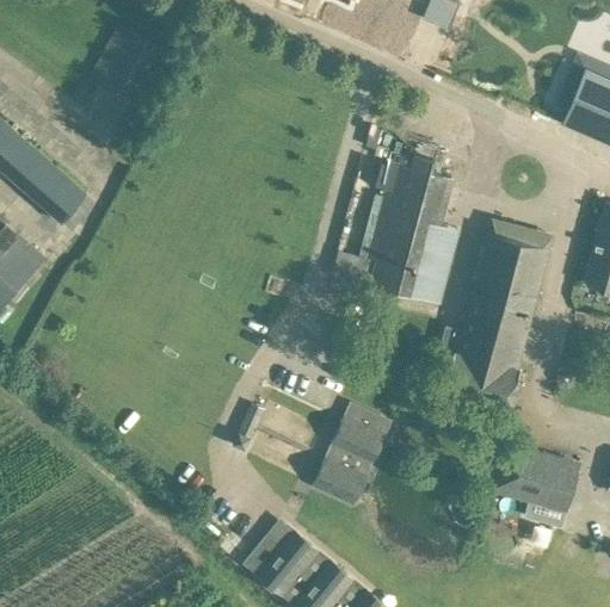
[(306,0),(302,10),(326,19),(331,7),(350,14),(344,28),(368,37),(383,0),(306,0)]
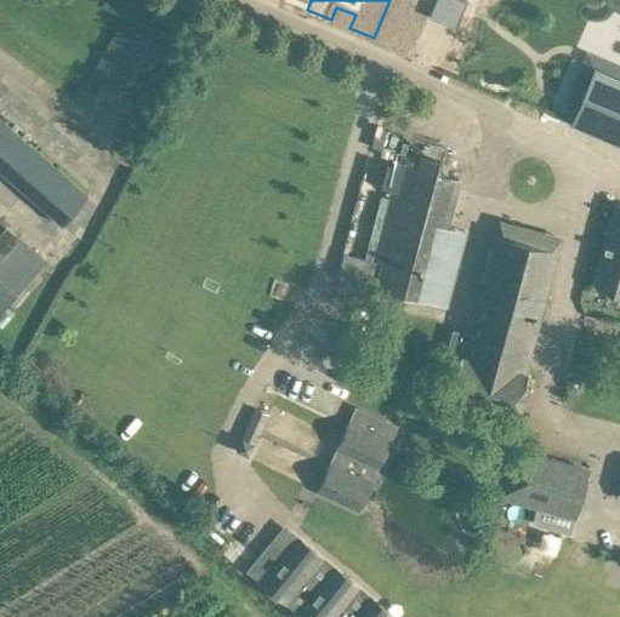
[(137,34),(107,87),(137,104),(168,51),(137,34)]
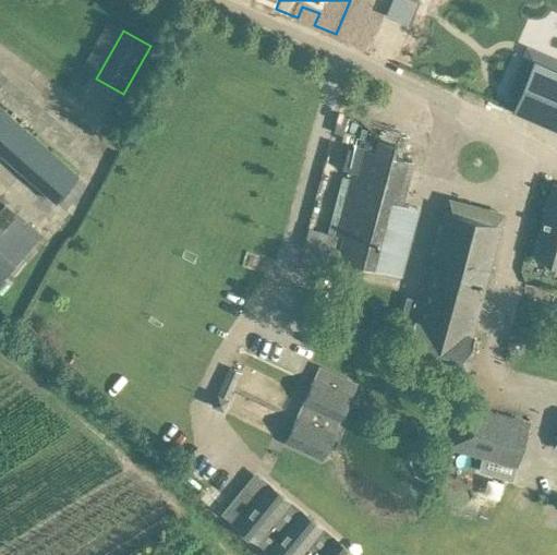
[(556,74),(537,67),(517,112),(549,127),(556,130),(556,74)]
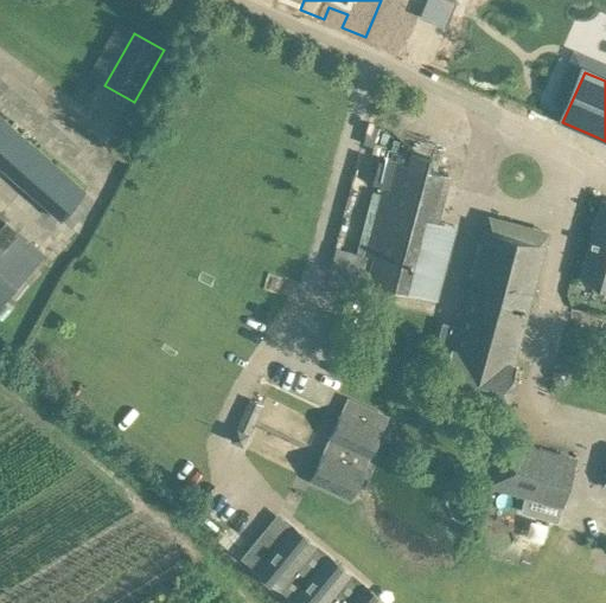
[(0,119),(0,168),(62,223),(87,194),(0,119)]
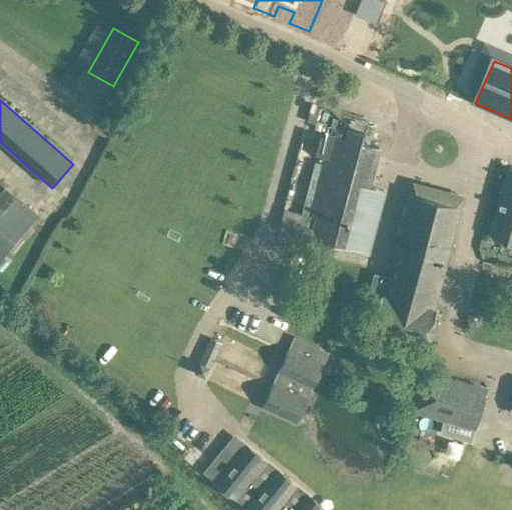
[(331,137),(310,218),(317,220),(311,244),(352,256),(368,195),(380,150),(331,137)]
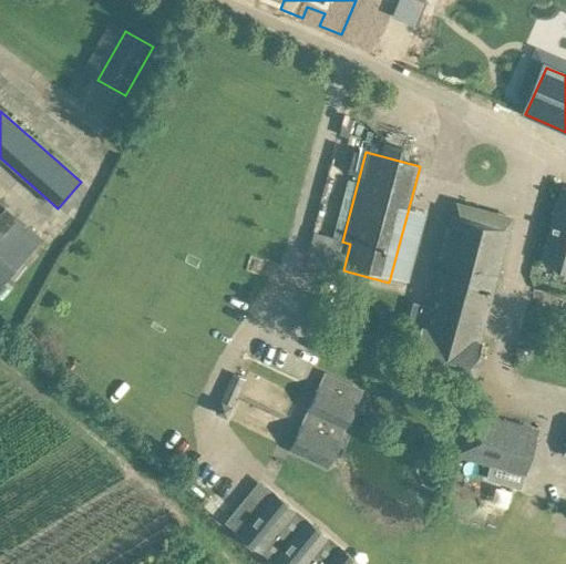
[(565,190),(564,190),(546,250),(565,256),(565,190)]
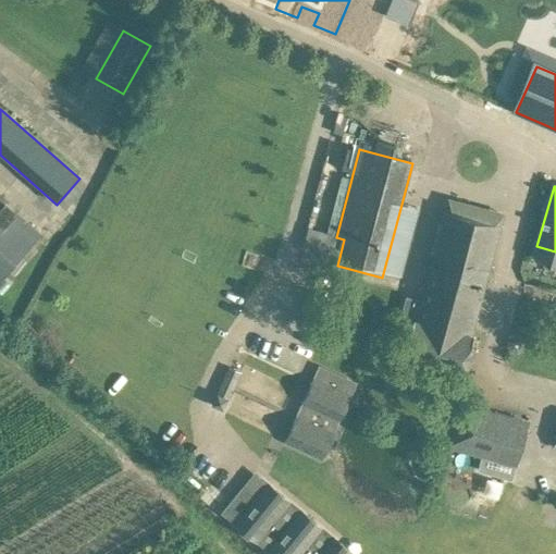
[(0,284),(41,237),(0,201),(0,284)]
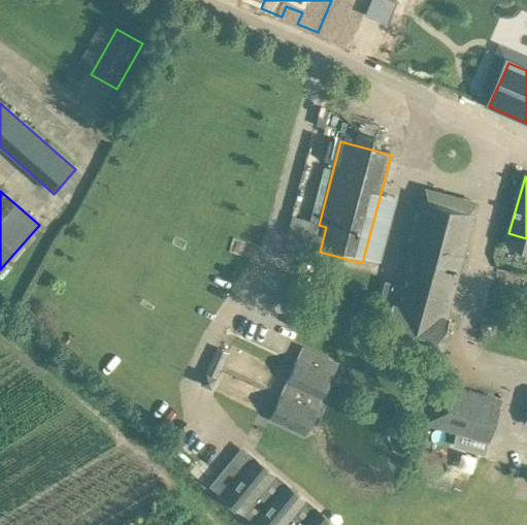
[(382,343),(438,359),(449,321),(447,320),(478,206),(476,206),(474,216),(438,206),(441,197),(425,192),(395,305),(392,305),(382,343)]
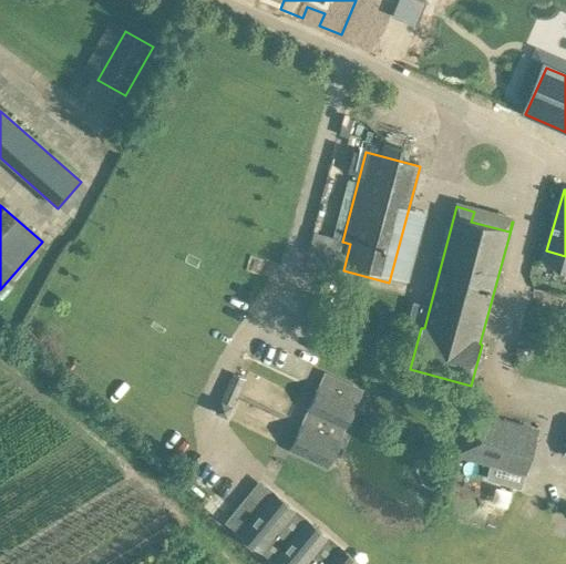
[(320,387),(308,413),(340,428),(352,402),(320,387)]
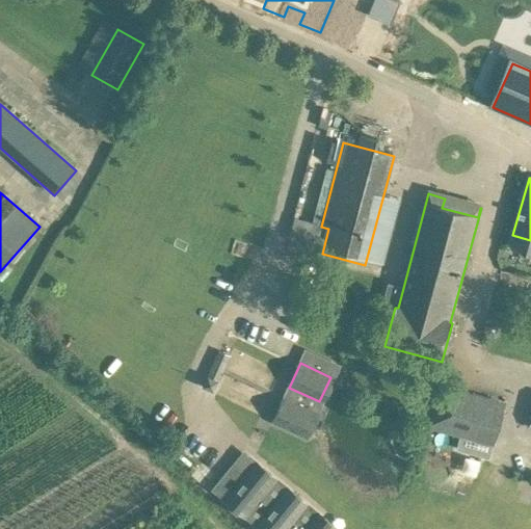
[(429,430),(493,448),(505,404),(442,387),(429,430)]
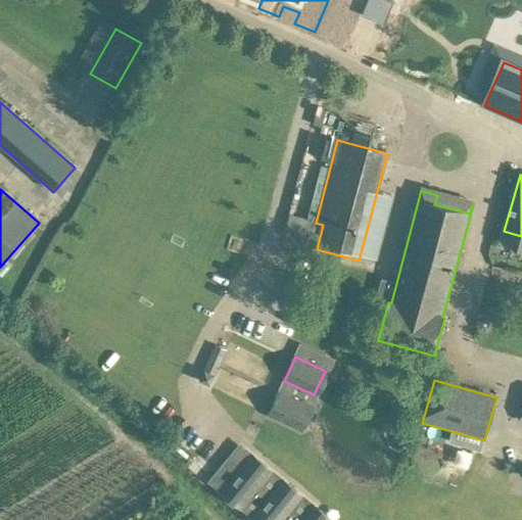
[(279,392),(268,417),(297,430),(309,406),(279,392)]
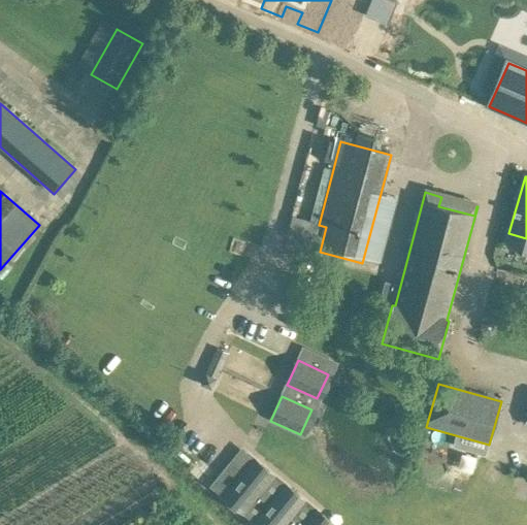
[(222,477),(211,488),(244,516),(272,482),(251,465),(233,487),(222,477)]
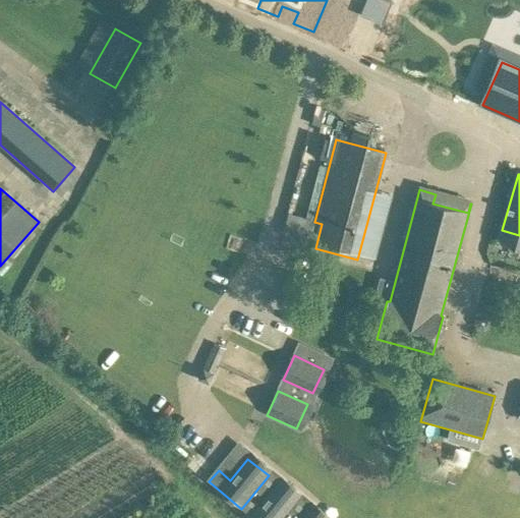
[(278,483),(251,516),(252,517),(284,517),(298,500),(278,483)]
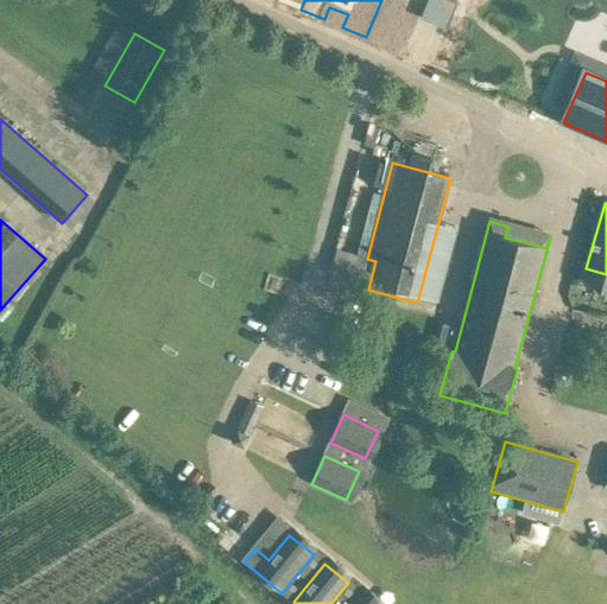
[(373,603),(360,593),(351,603),(373,603)]
